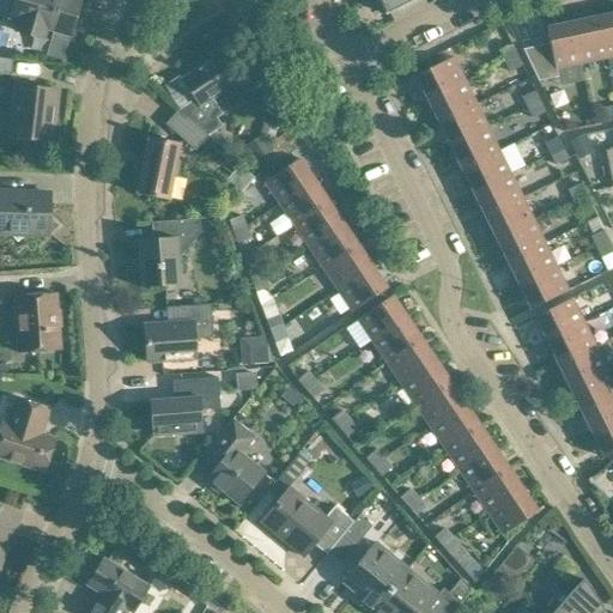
[(80,0),(79,0),(13,0),(8,18),(19,22),(16,31),(43,40),(46,29),(70,36),(80,0)]
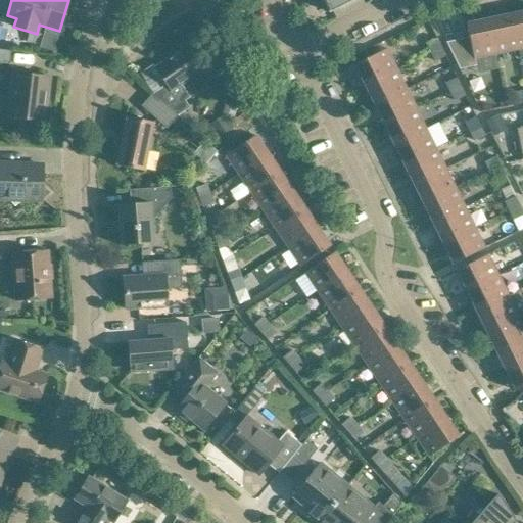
[(353,0),(318,0),(321,3),(323,2),(328,13),(353,0)]
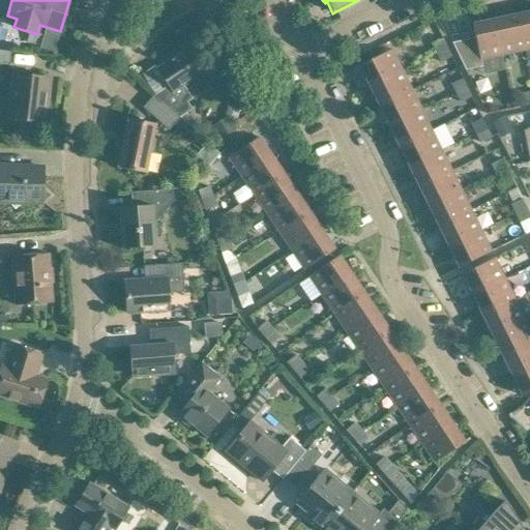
[(462,26),(483,22),(479,4),(467,7),(468,10),(459,12),(462,26)]
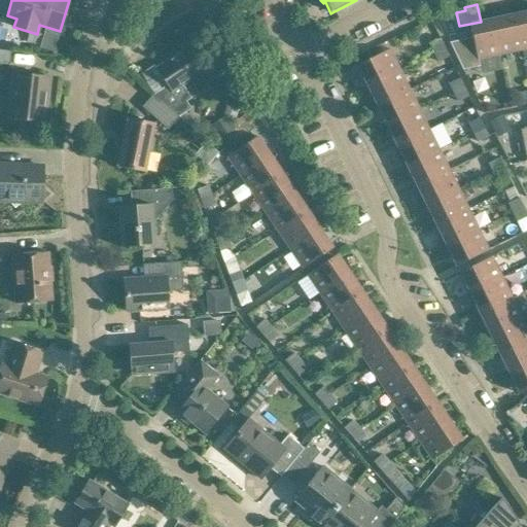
[(526,48),(526,11),(521,13),(522,16),(514,19),(521,50),(526,48)]
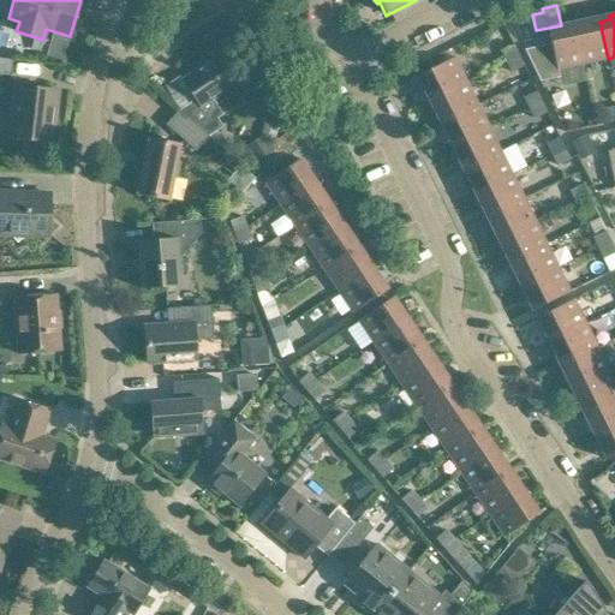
[(608,59),(599,22),(591,24),(590,19),(573,23),(581,64),(608,59)]
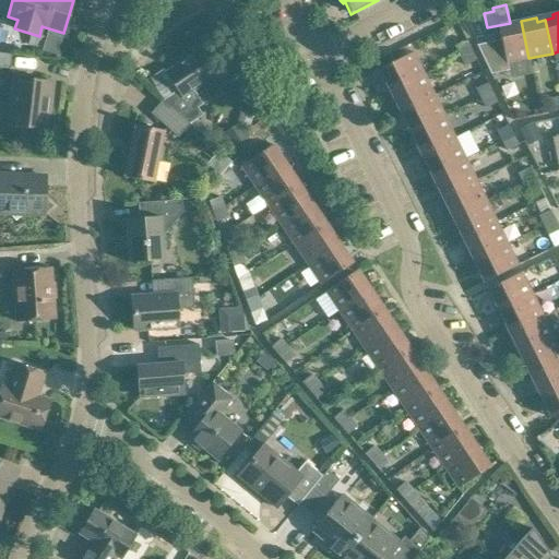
[(528,58),(521,21),(507,24),(508,27),(498,30),(501,40),(476,46),(490,74),(509,71),(507,63),(528,58)]
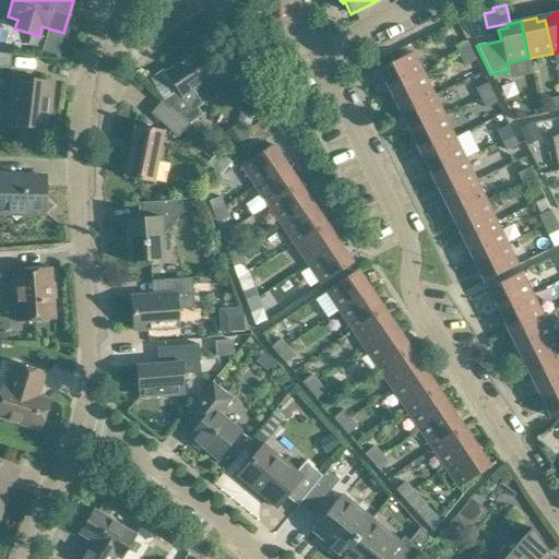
[(455,47),(460,56),(472,50),(466,40),(455,47)]
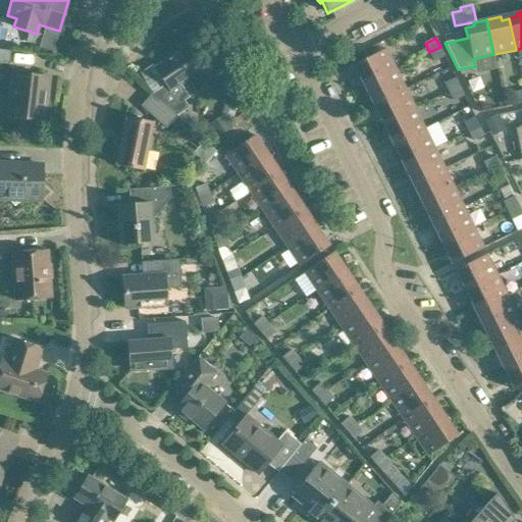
[(165,85),(152,94),(176,116),(189,108),(185,101),(190,98),(180,85),(188,80),(198,94),(216,83),(190,44),(155,68),(165,85)]
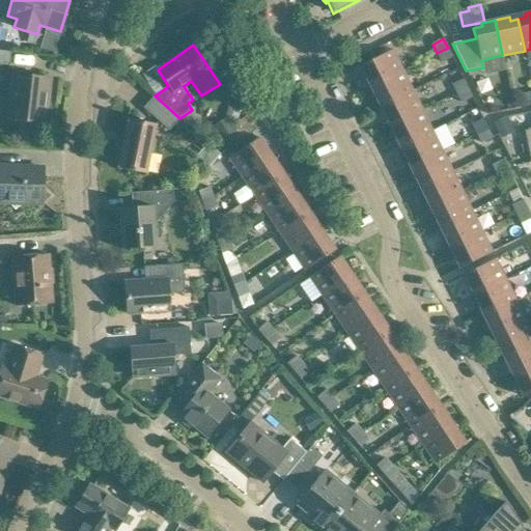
[(452,57),(448,48),(437,53),(442,62),(452,57)]
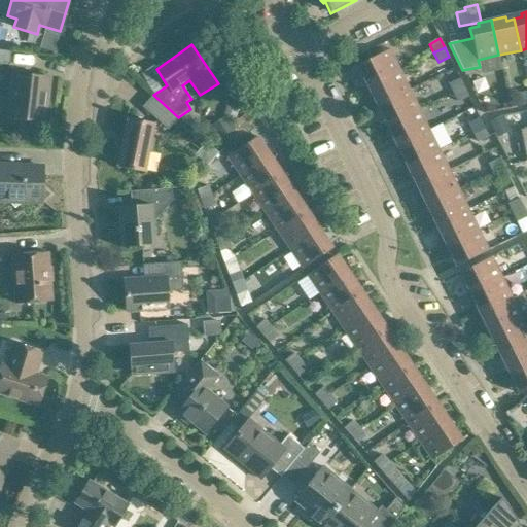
[(366,85),(399,70),(389,49),(359,64),(363,72),(360,73),(366,85)]
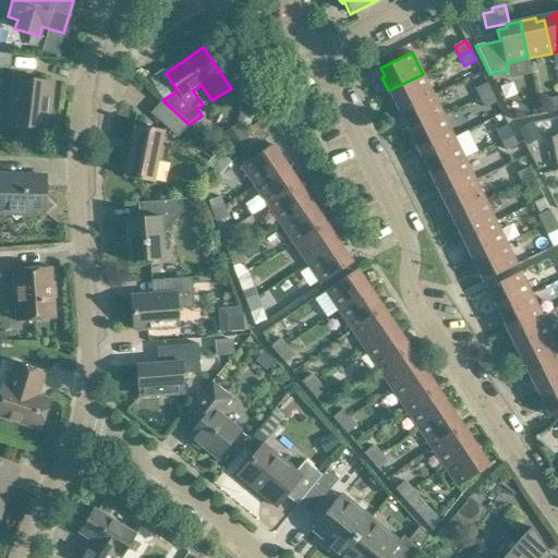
[(0,53),(0,68),(10,70),(12,55),(0,53)]
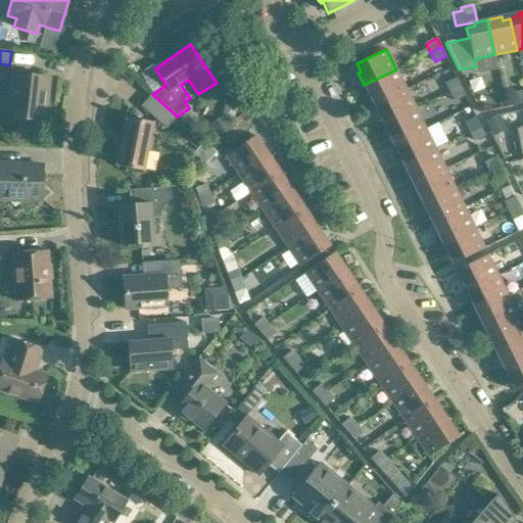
[(377,103),(406,89),(396,69),(364,85),(370,98),(373,96),(377,103)]
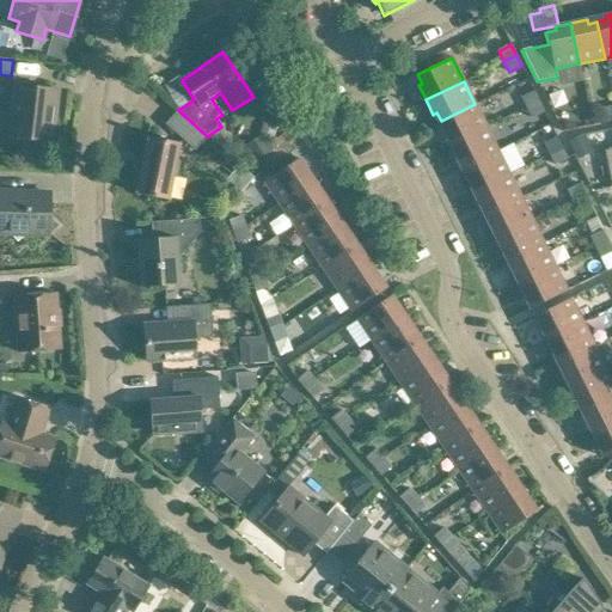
[(50,91),(46,89),(41,87),(36,86),(31,86),(26,86),(20,87),(14,86),(8,136),(14,138),(19,139),(24,141),(29,142),(35,142),(40,142),(44,141),(51,141),(57,92),(50,91)]
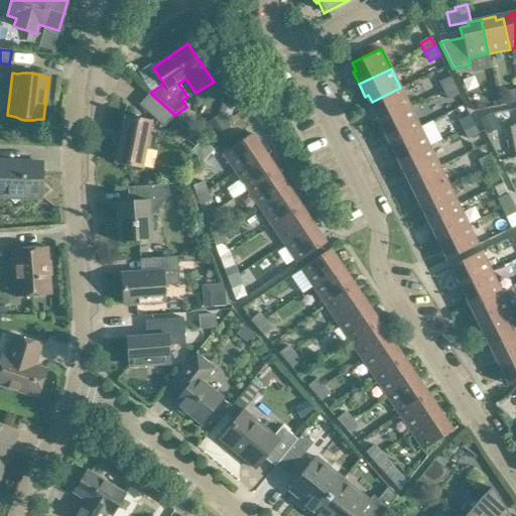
[(439,82),(443,91),(455,86),(449,77),(439,82)]
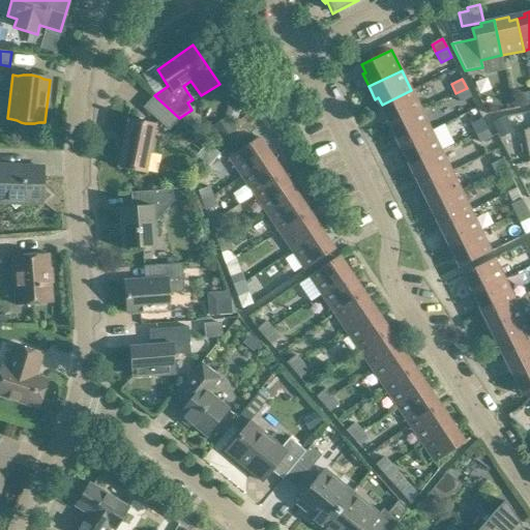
[(471,97),(467,88),(455,93),(461,102),(471,97)]
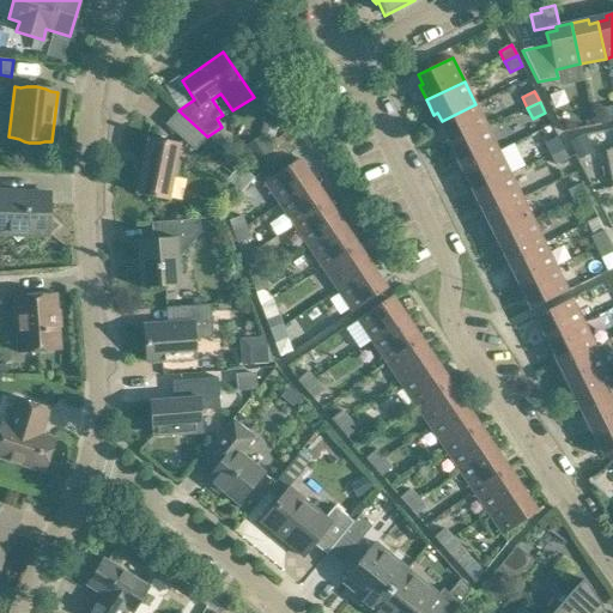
[(449,147),(487,128),(475,104),(442,121),(445,131),(442,132),(449,147)]
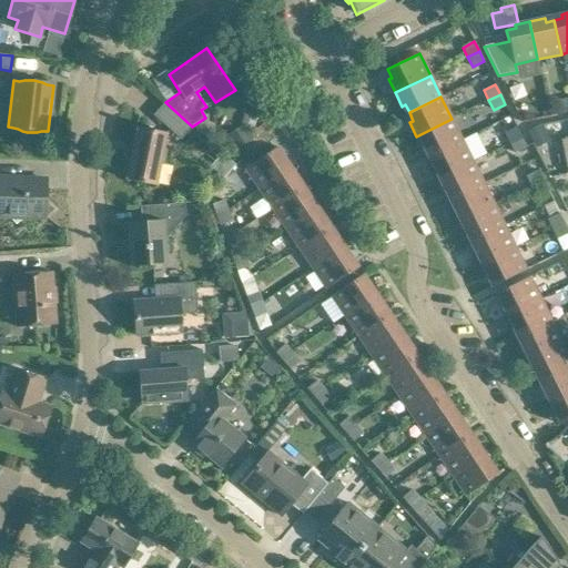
[(181,140),(192,127),(165,102),(153,115),(181,140)]
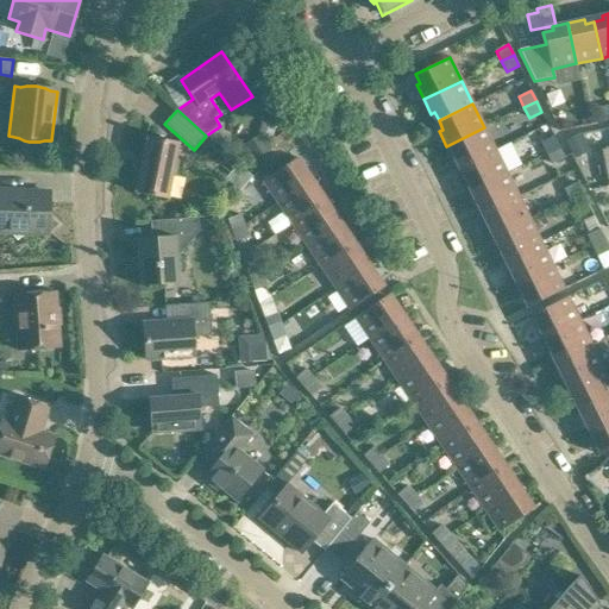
[(462,167),(495,151),(484,127),(446,146),(453,161),(457,158),(462,167)]
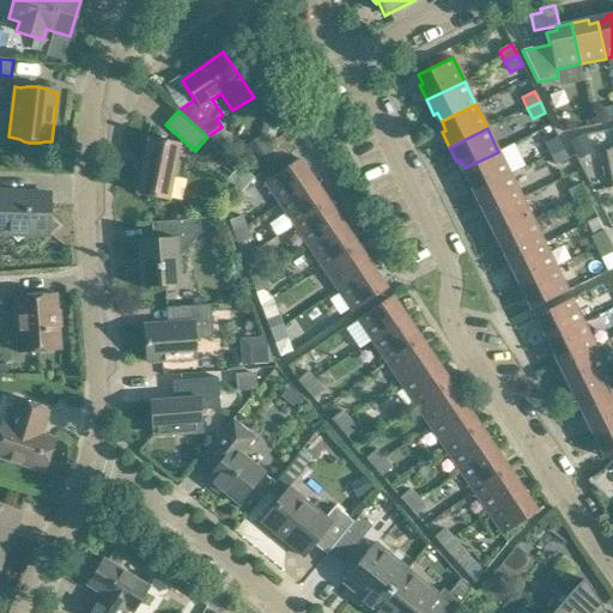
[(168,201),(180,144),(149,138),(137,194),(168,201)]
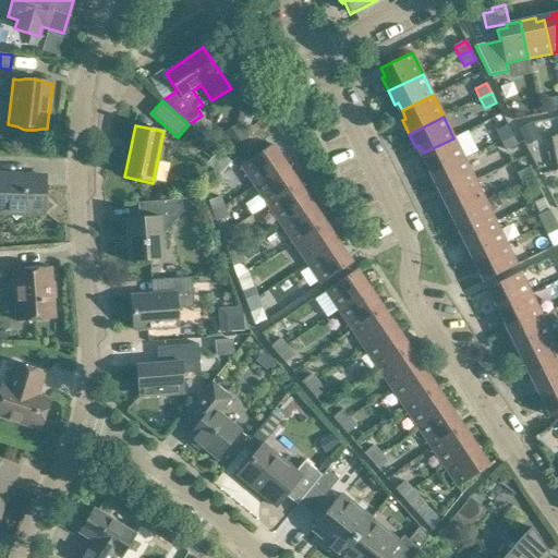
[(496,131),(501,141),(512,135),(507,125),(496,131)]
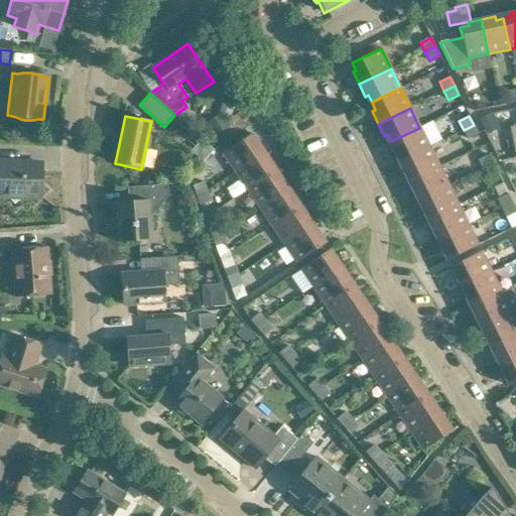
[(219,117),(208,124),(218,143),(230,136),(219,117)]
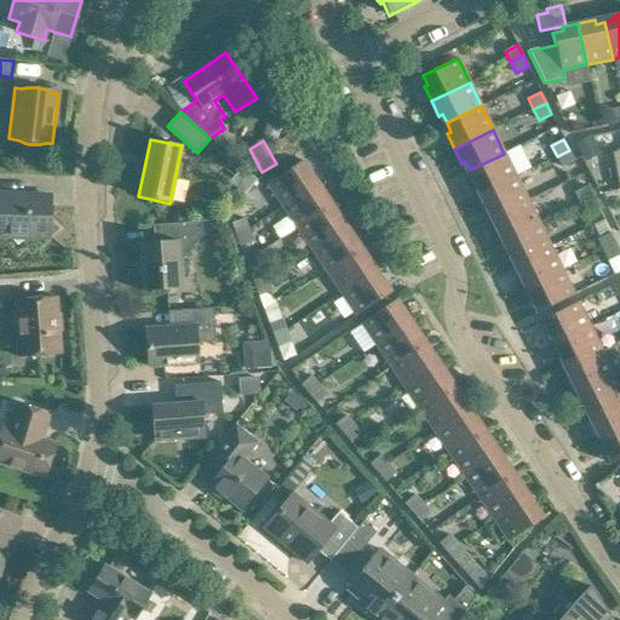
[(290,142),(277,149),(285,161),(297,153),(290,142)]
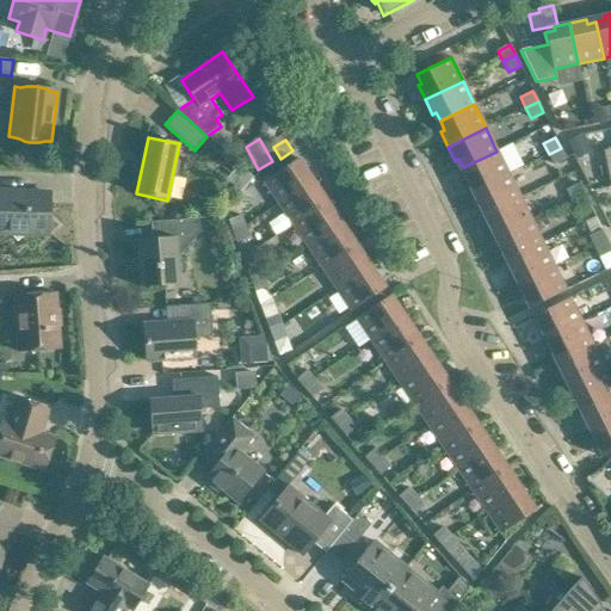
[(566,159),(561,148),(549,154),(554,165),(566,159)]
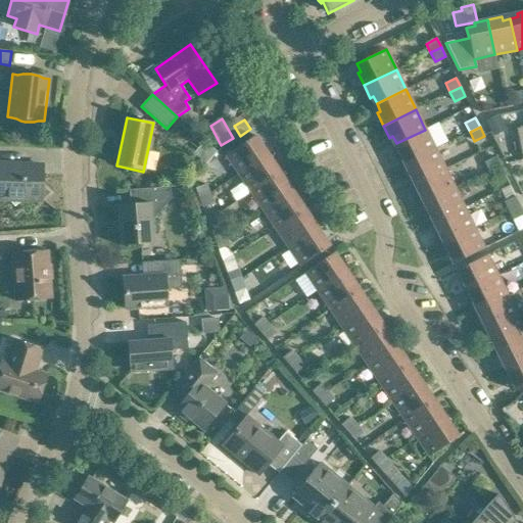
[(403,165),(435,149),(425,130),(396,143),(399,150),(396,152),(403,165)]
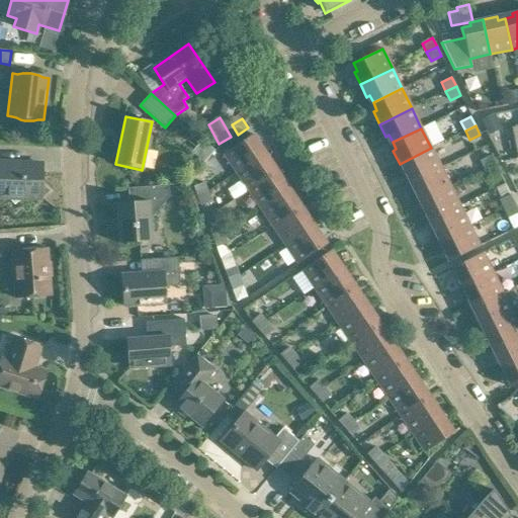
[(236,172),(265,153),(257,142),(255,144),(250,137),(223,154),(236,172)]
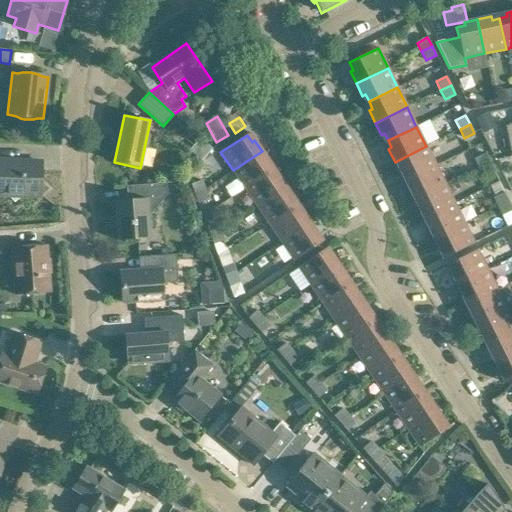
[(407,180),(436,166),(426,146),(395,162),(400,173),(404,172),(407,180)]
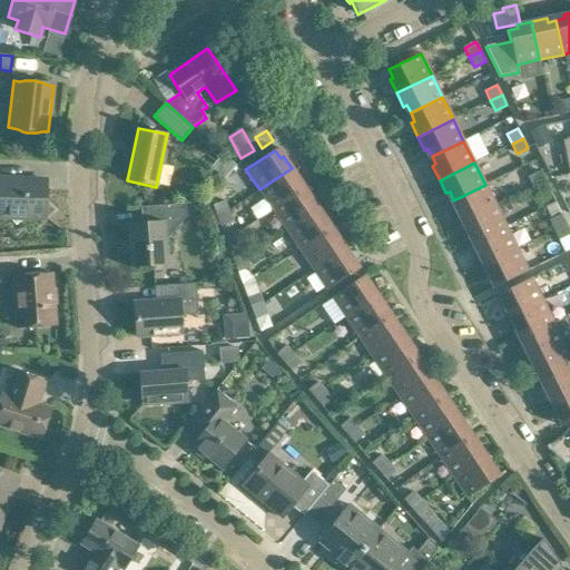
[(297,184),(301,182),(292,168),(259,189),(273,210),(302,190),(297,184)]
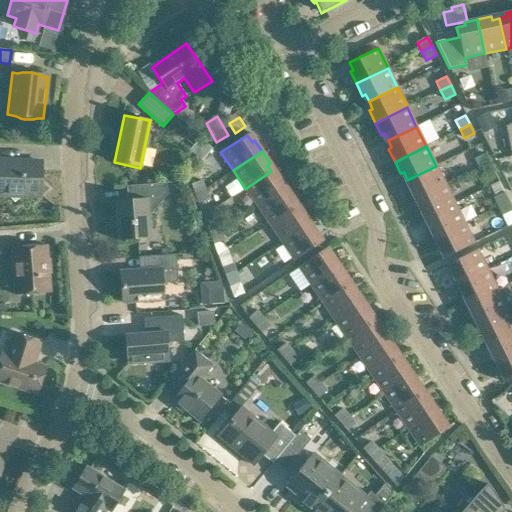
[(474,159),(479,168),(489,163),(484,154),(474,159)]
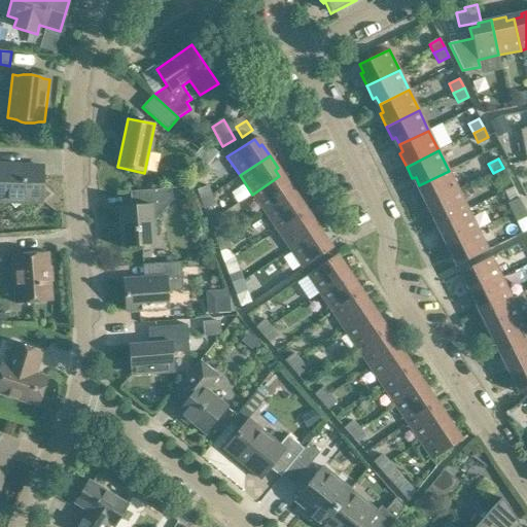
[(0,165),(0,202),(41,204),(42,167),(0,165)]
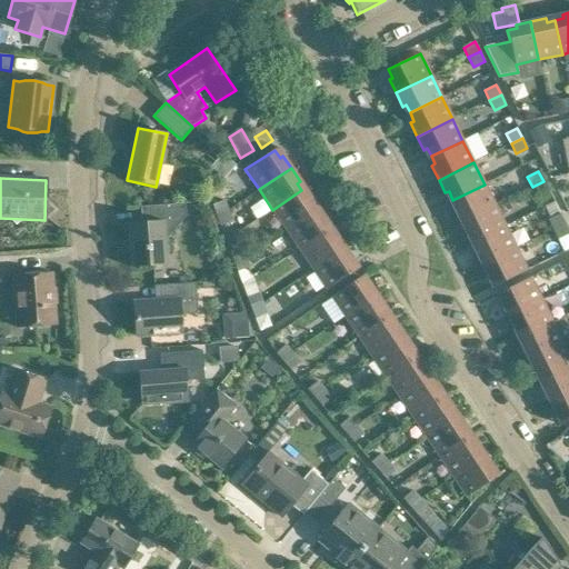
[(548,191),(543,181),(532,187),(537,197),(548,191)]
